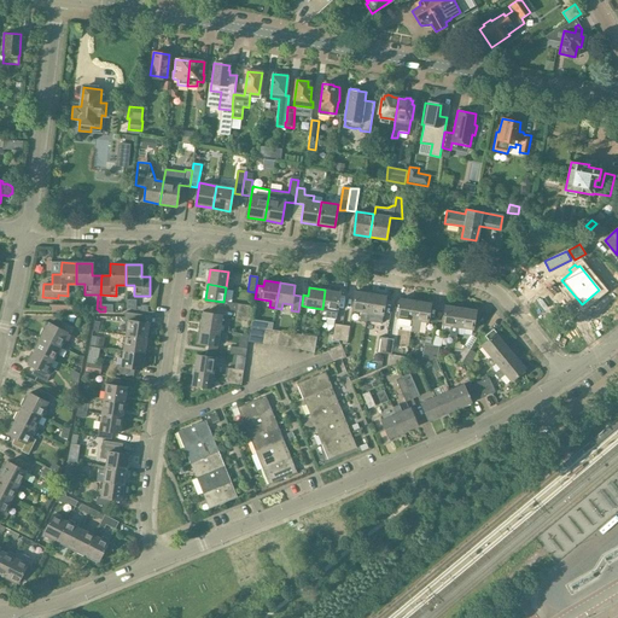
[(336,319),(339,292),(325,290),(322,309),(321,316),(336,319)]
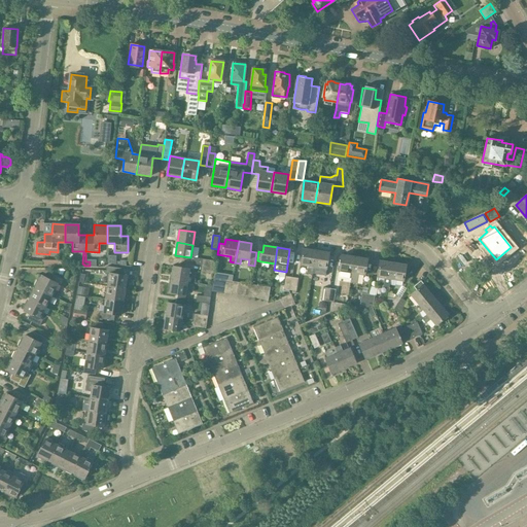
[(308,266),(307,274),(312,275),(313,267),(316,250),(303,248),(301,265),(308,266)]
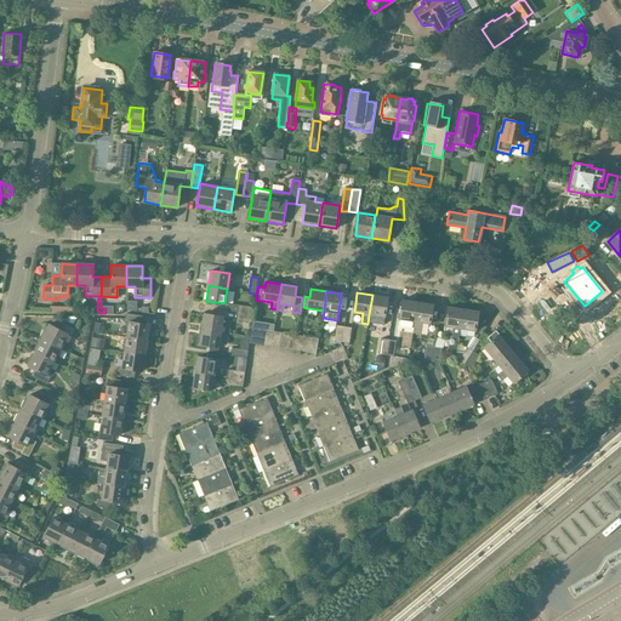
[(385,317),(387,297),(372,295),(369,314),(385,317)]
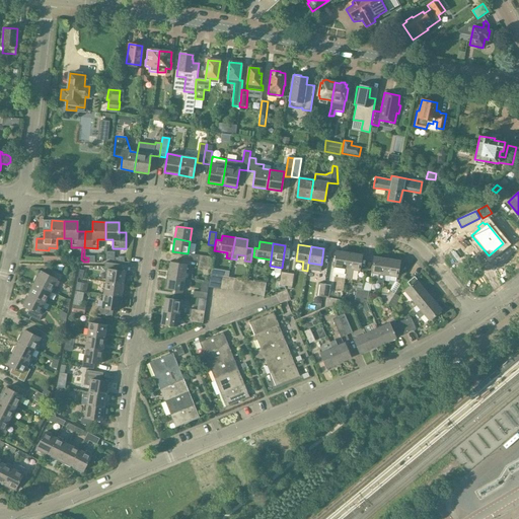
[(336,250),(332,267),(346,269),(348,252),(336,250)]
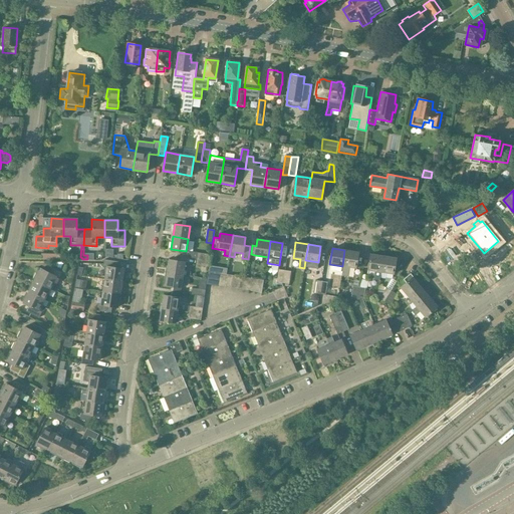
[(355,268),(357,252),(344,250),(342,266),(343,266),(341,276),(347,277),(349,267),(355,268)]
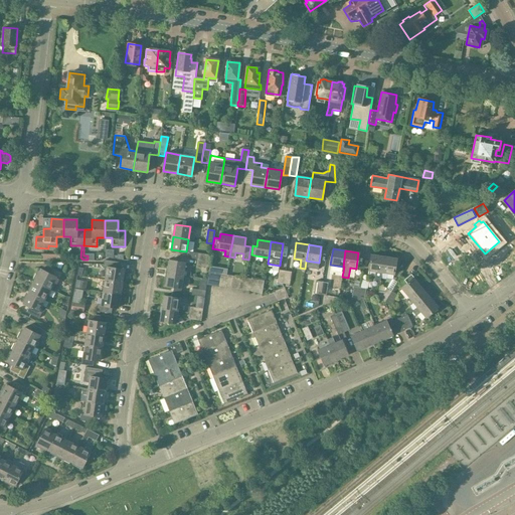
[(210,255),(189,251),(188,259),(197,260),(197,259),(210,261),(210,255)]
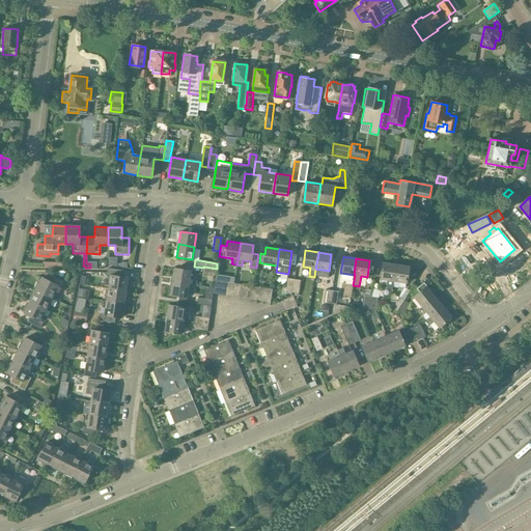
[(382,262),(380,279),(387,280),(386,288),(392,289),(393,280),(395,264),(382,262)]
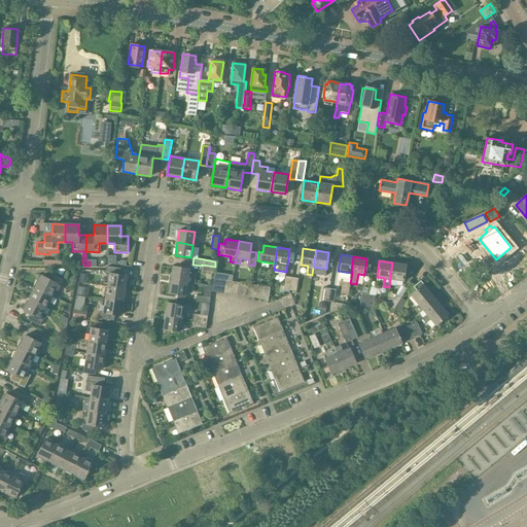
[(403,280),(406,265),(392,262),(390,278),(403,280)]
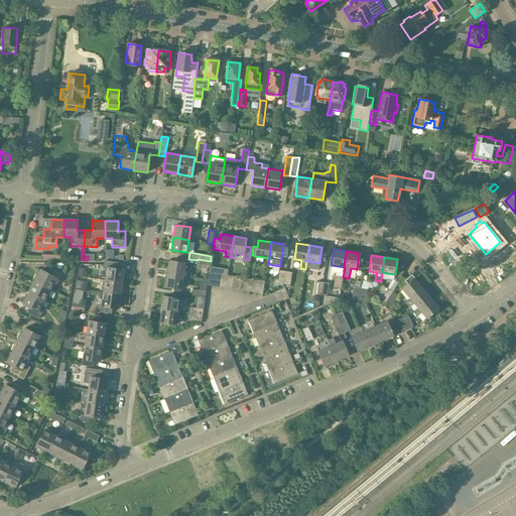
[(198,259),(198,260),(197,266),(210,268),(211,261),(198,259)]
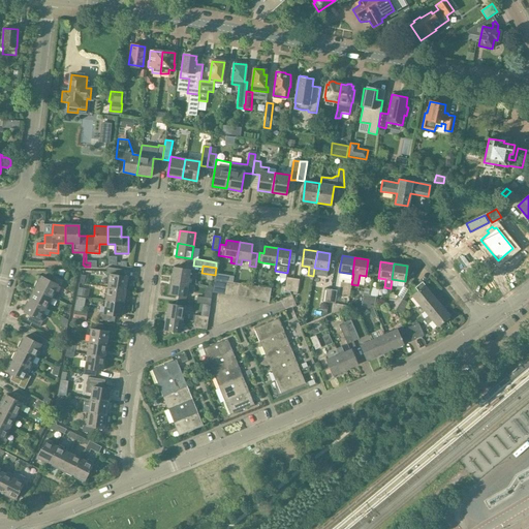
[(127,290),(129,277),(121,276),(122,270),(107,267),(106,274),(110,275),(107,287),(127,290)]
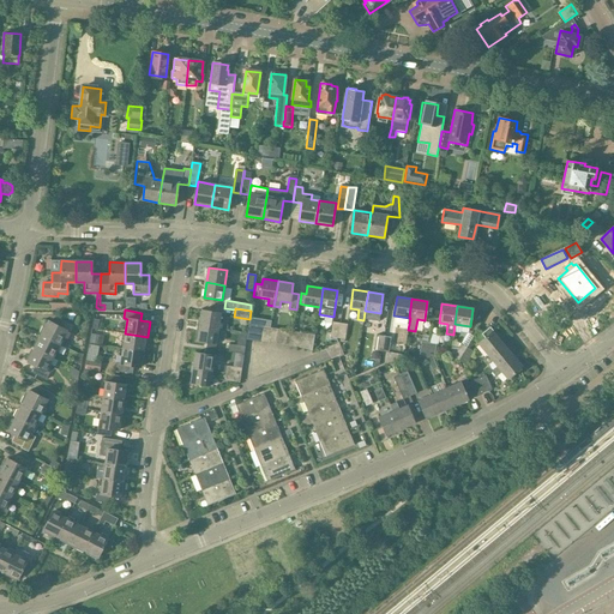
[(221,313),(202,309),(199,325),(218,327),(221,313)]
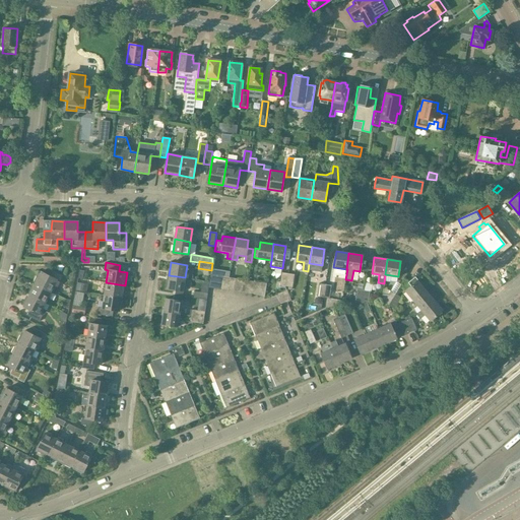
[(39,271),(33,282),(50,291),(56,280),(59,281),(62,275),(49,269),(46,274),(39,271)]
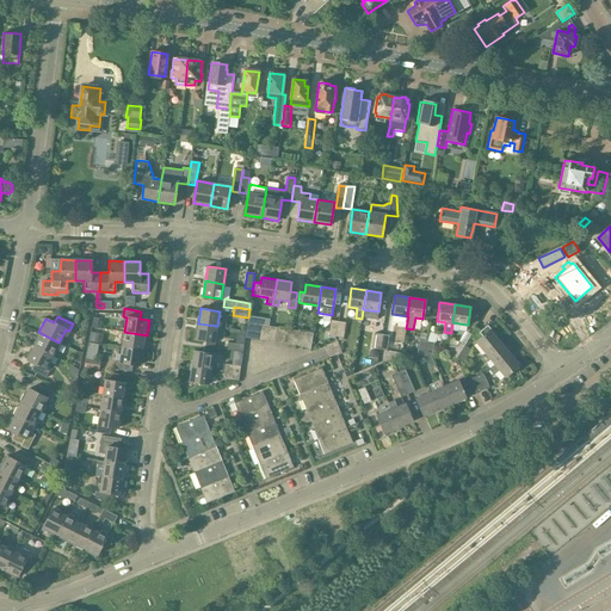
[(328,335),(335,337),(338,321),(331,320),(328,333),(325,332),(323,335),(328,335)]
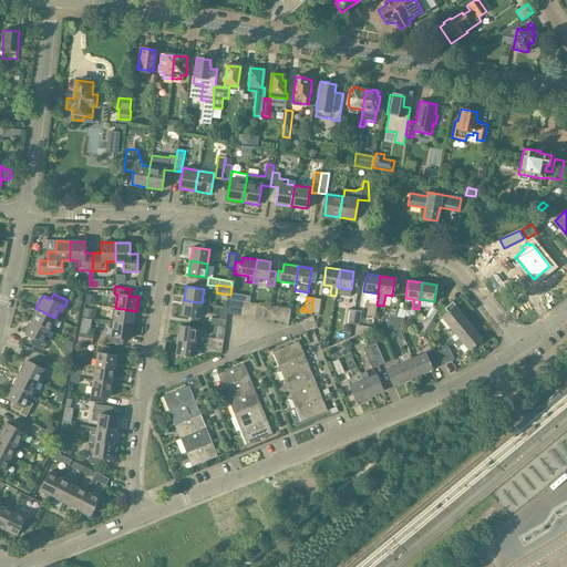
[(319,313),(321,299),(313,298),(311,312),(313,312),(313,315),(319,316),(319,313)]
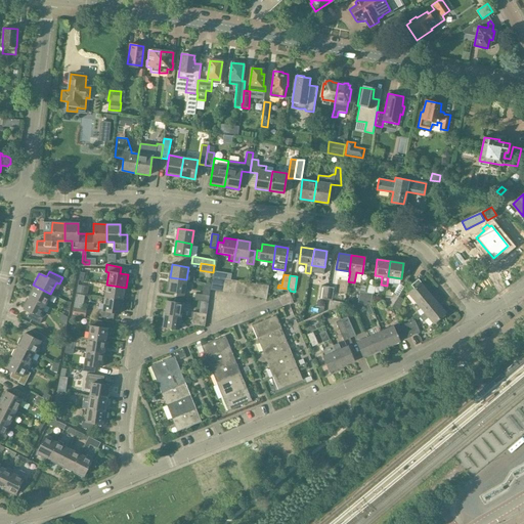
[(168,290),(184,293),(186,279),(170,277),(168,290)]
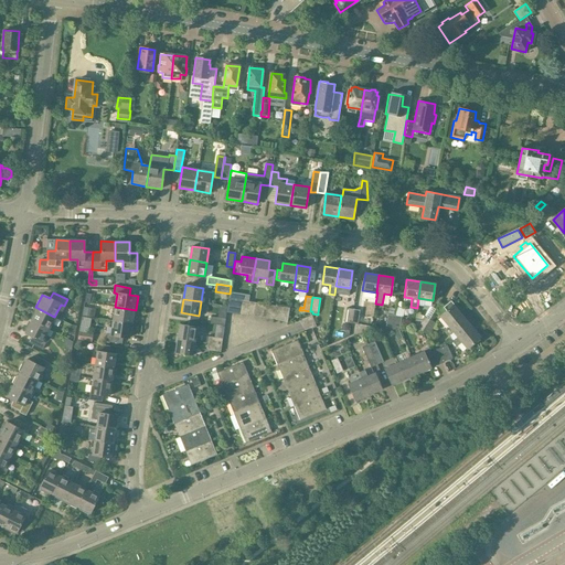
[(440,316),(449,327),(462,315),(451,301),(444,307),(447,310),(440,316)]
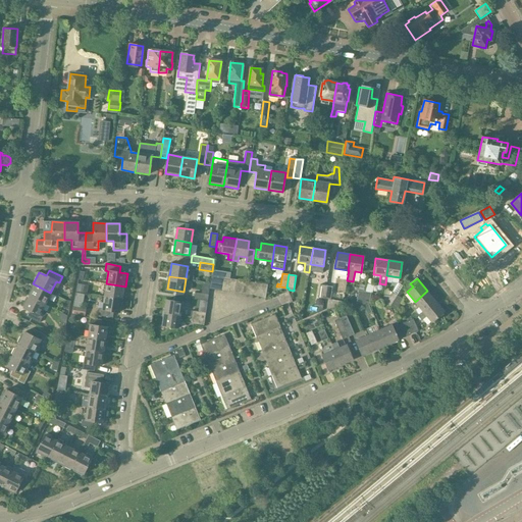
[(242,280),(236,279),(233,293),(240,294),(242,280)]
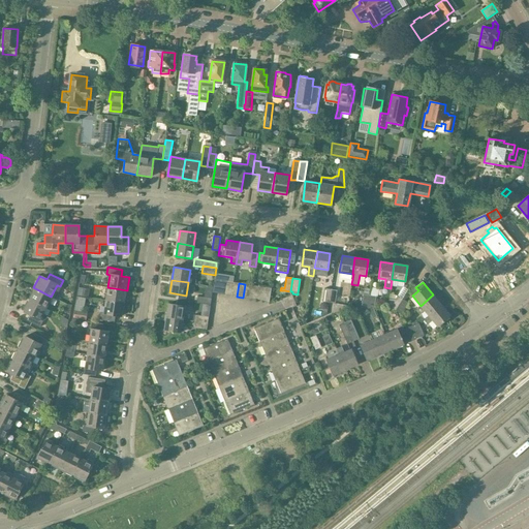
[(251,285),(245,284),(243,298),(250,299),(251,285)]
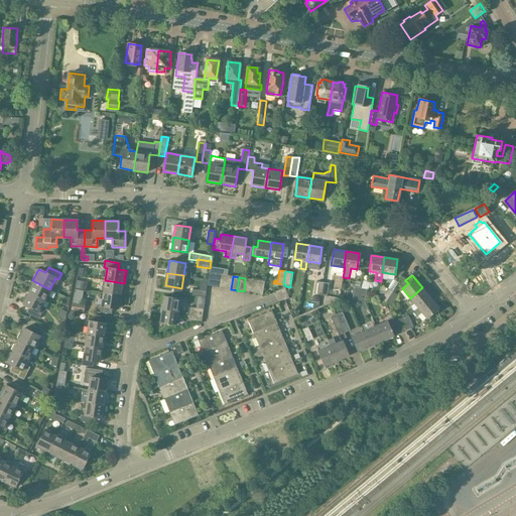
[(32,280),(26,291),(44,300),(49,289),(32,280)]
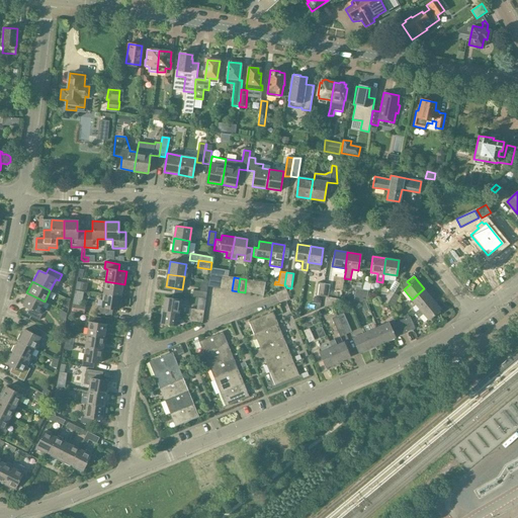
[(103,293),(122,296),(124,284),(105,281),(103,293)]
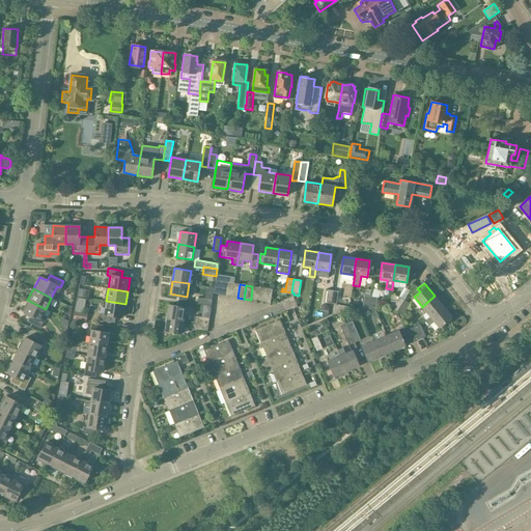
[(272,289),(264,288),(262,302),(270,303),(272,289)]
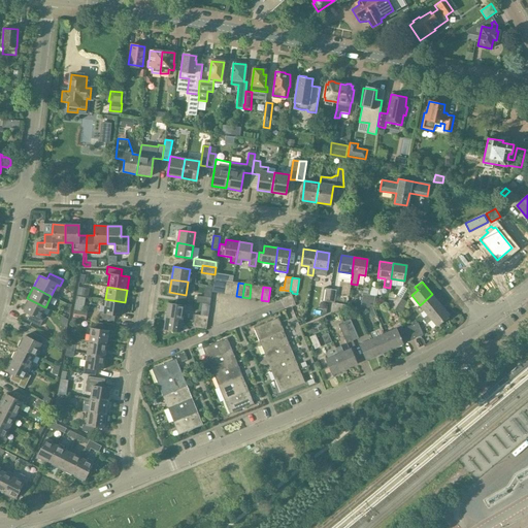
[(334,303),(336,290),(330,289),(328,301),(328,302),(334,303)]
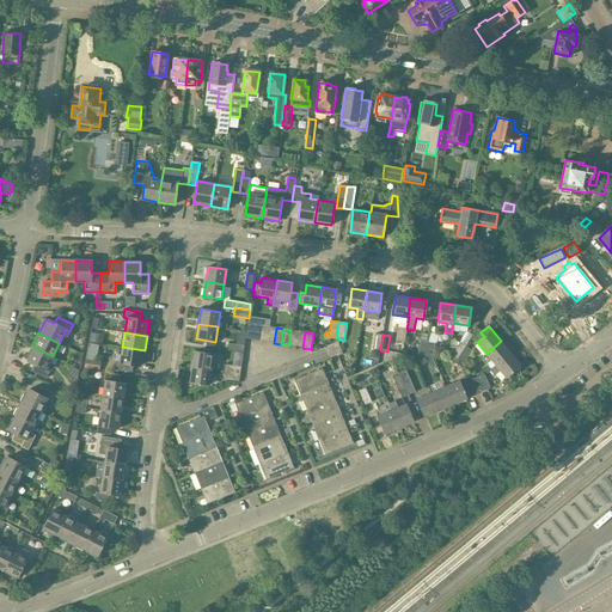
[(485,363),(491,359),(496,365),(510,353),(501,341),(487,354),(482,359),(485,363)]
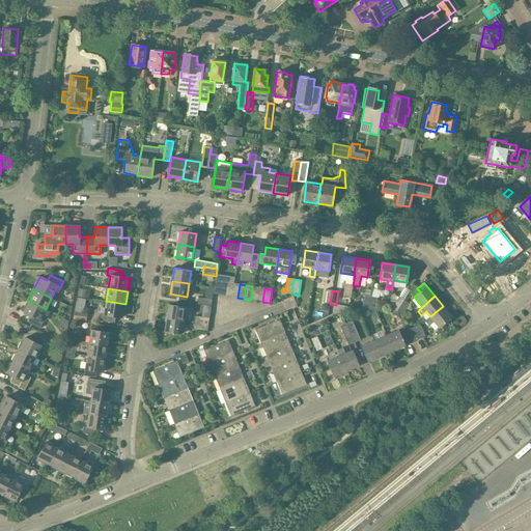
[(375,310),(376,298),(370,297),(368,310),(369,310),(375,310)]
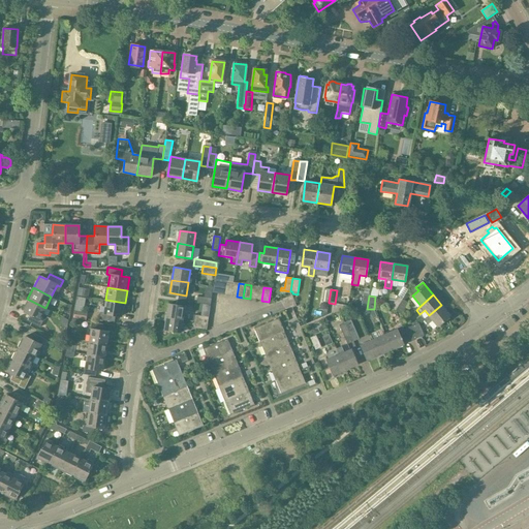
[(210,305),(211,299),(197,297),(196,303),(210,305)]
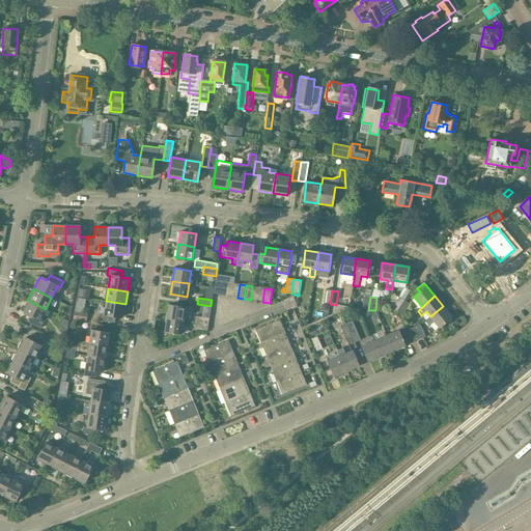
[(391,300),(389,312),(396,312),(403,300),(397,298),(396,301),(391,300)]
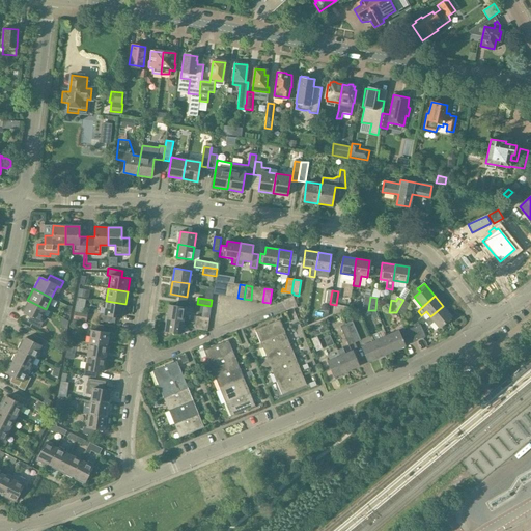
[(39,329),(43,323),(39,322),(46,309),(27,300),(21,312),(29,315),(26,322),(39,329)]
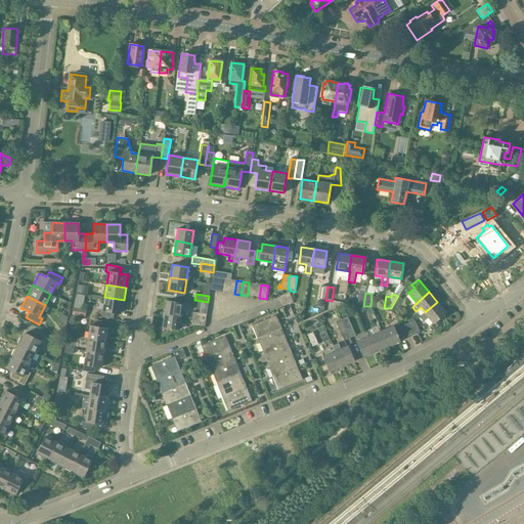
[(397,311),(404,300),(398,296),(391,308),(397,311)]
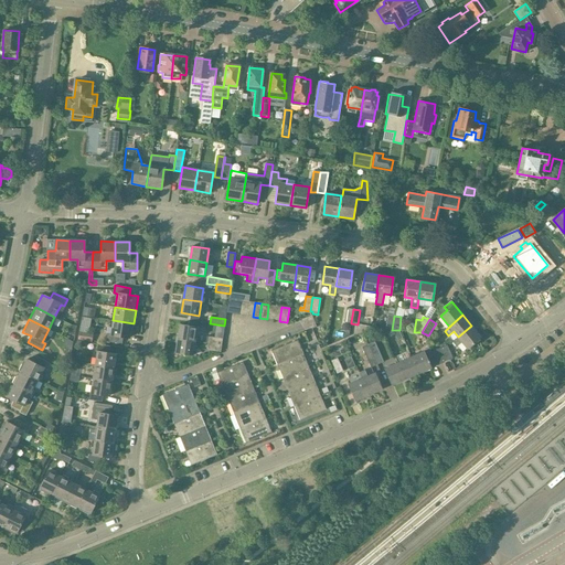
[(123,336),(131,338),(134,323),(113,320),(110,333),(106,333),(105,340),(121,343),(123,336)]
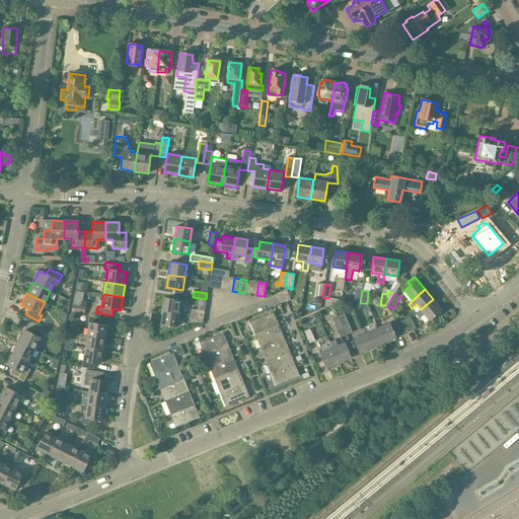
[(165,298),(163,310),(178,313),(180,300),(165,298)]
